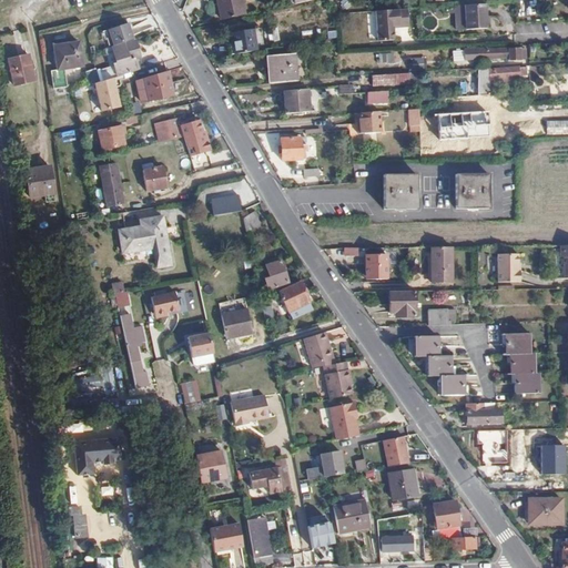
[(217,0),(222,19),(242,14),(245,14),(242,0),(217,0)]
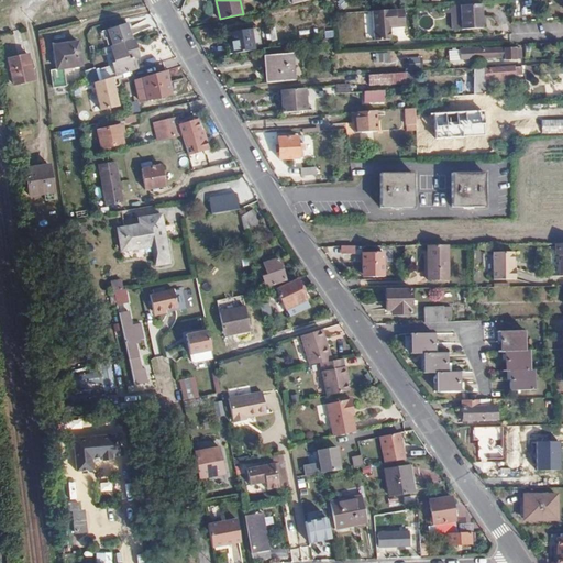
[(484,3),(462,4),(463,30),(485,28),(484,3)]
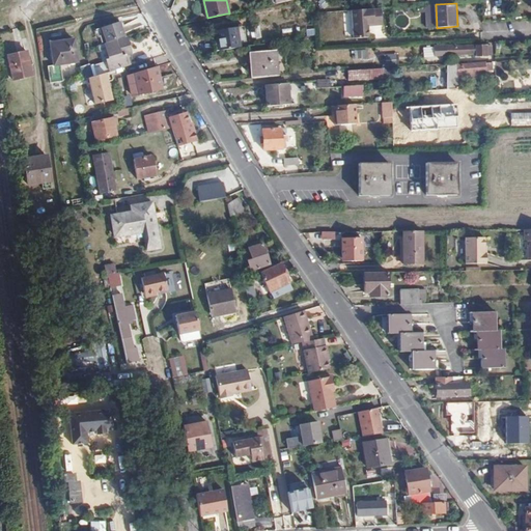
[(427,5),(428,28),(437,28),(436,4),(427,5)]
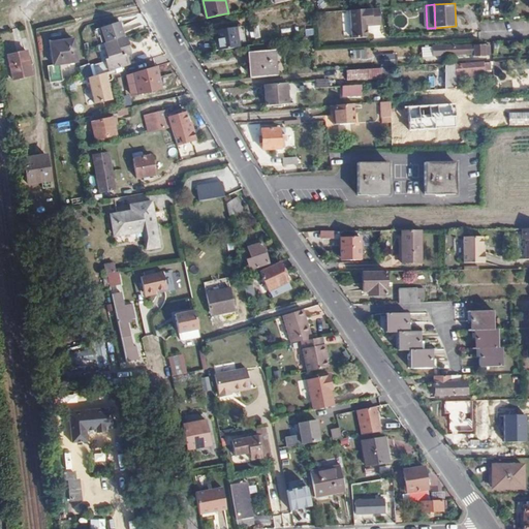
[(370,9),(349,10),(350,39),(366,37),(366,24),(371,24),(371,26),(380,25),(379,8),(370,9)]
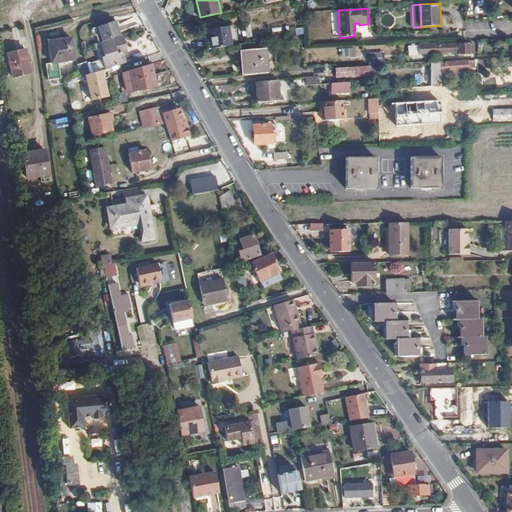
[(208,29),(211,49),(221,47),(230,46),(227,26),(208,29)]
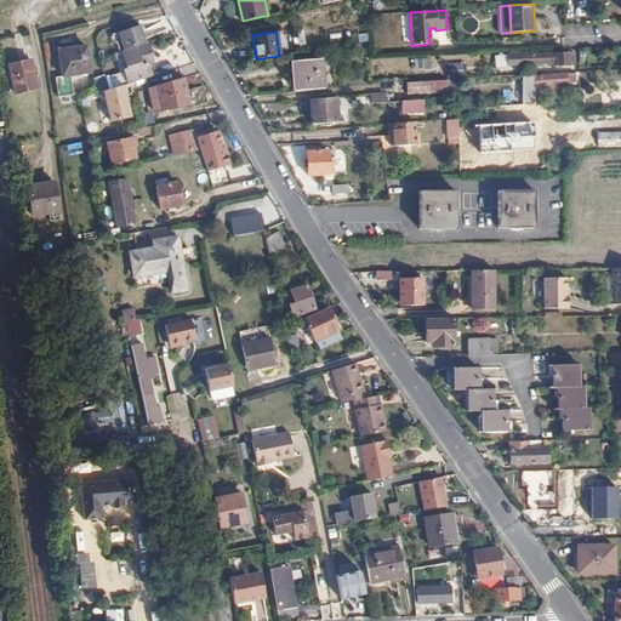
[(129,83),(151,75),(147,63),(151,62),(153,61),(148,44),(136,47),(136,45),(123,50),(127,67),(125,68),(129,83)]
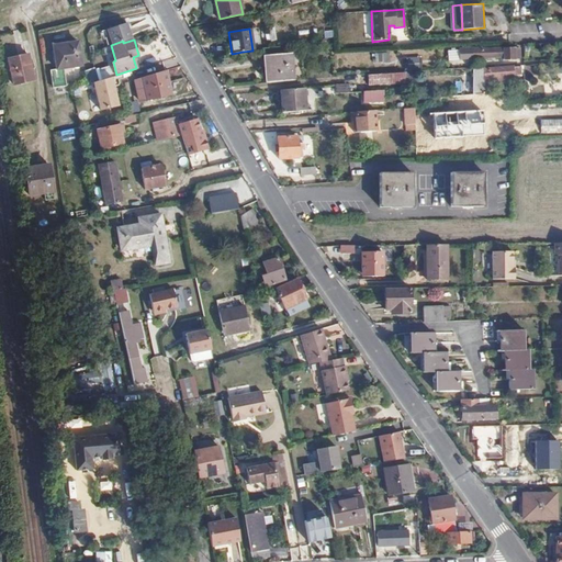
[(53,45),(55,68),(80,65),(78,42),(53,45)]
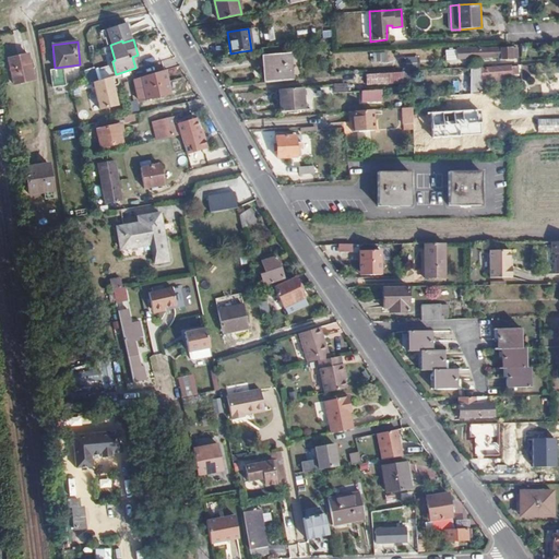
[(479,47),(470,47),(471,57),(500,55),(500,58),(512,58),(511,47),(478,49),(479,47)]
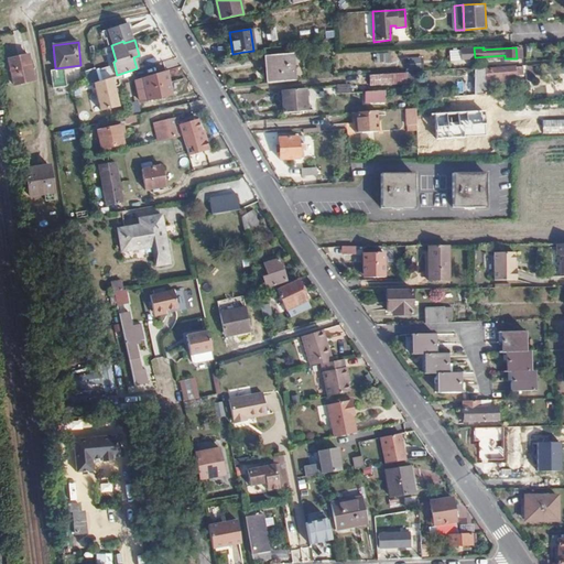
[(462,62),(459,50),(449,51),(451,63),(462,62)]
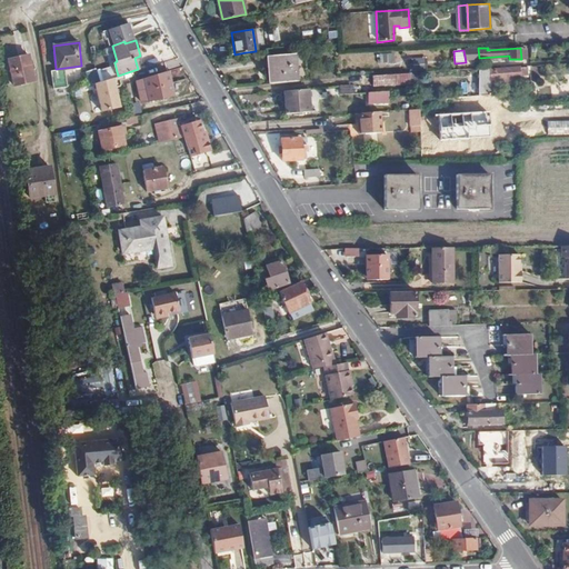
[(29,60),(28,56),(8,59),(12,85),(32,81),(33,79),(29,60)]
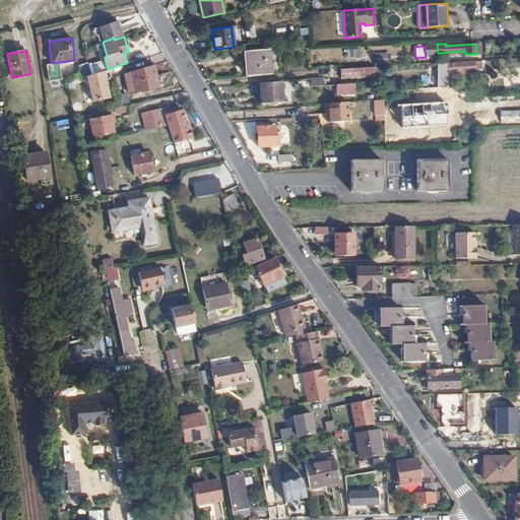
[(245,53),(247,76),(257,75),(269,74),(267,51),(245,53)]
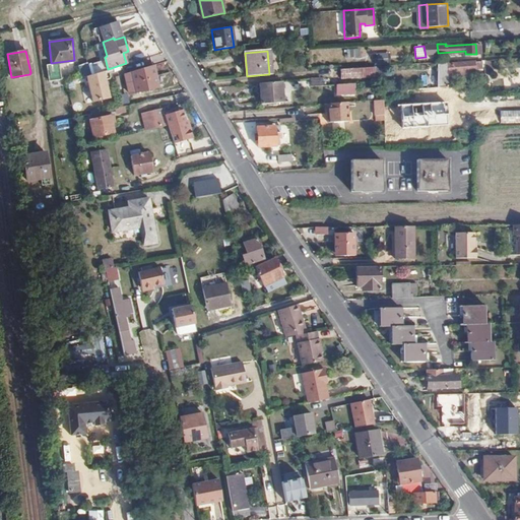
[(389,65),(388,54),(376,54),(376,65),(389,65)]
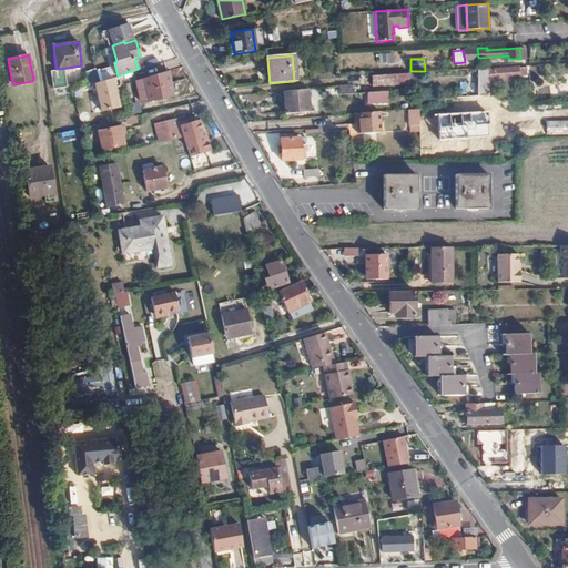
[(526,74),(525,67),(501,69),(501,68),(487,69),(488,79),(501,78),(500,77),(526,74)]
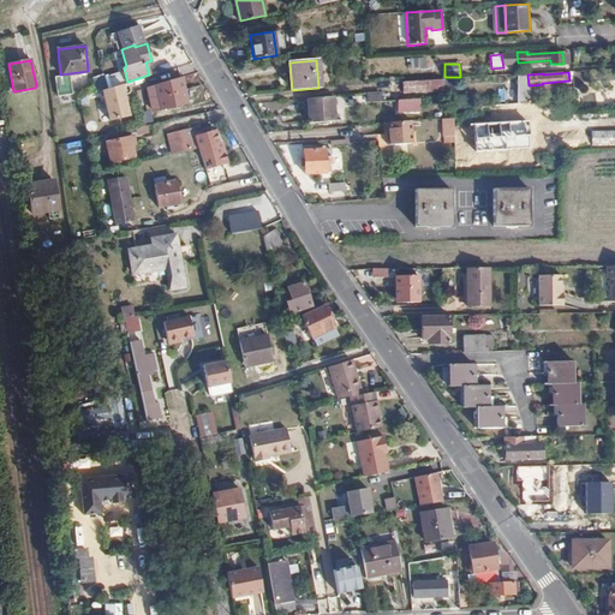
[(105,85),(120,82),(118,73),(102,77),(105,85)]
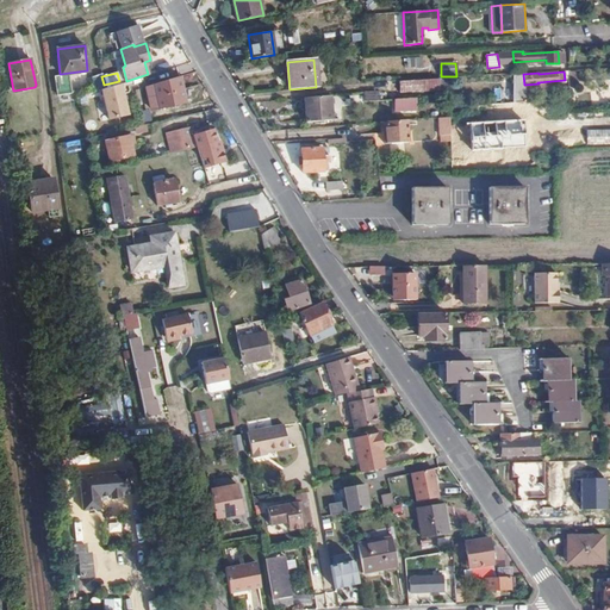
[(421,79),(399,80),(399,92),(421,91),(421,79)]
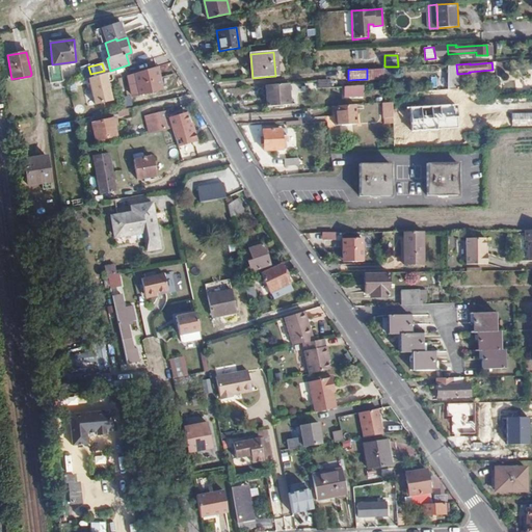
[(161,89),(157,71),(143,73),(144,79),(133,81),(135,92),(139,92),(139,95),(161,89)]
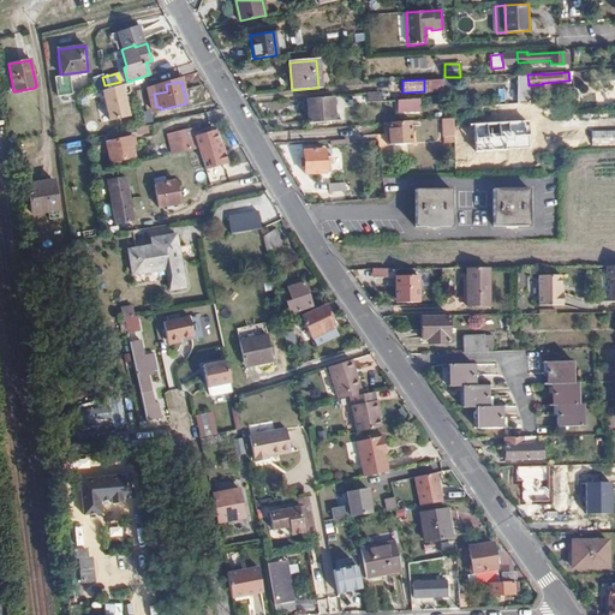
[(124,85),(103,90),(111,120),(131,115),(124,85)]
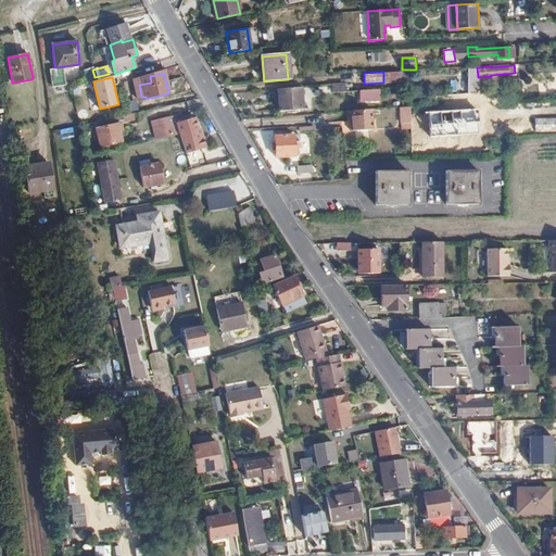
[(331,84),(330,92),(344,92),(344,85),(331,84)]
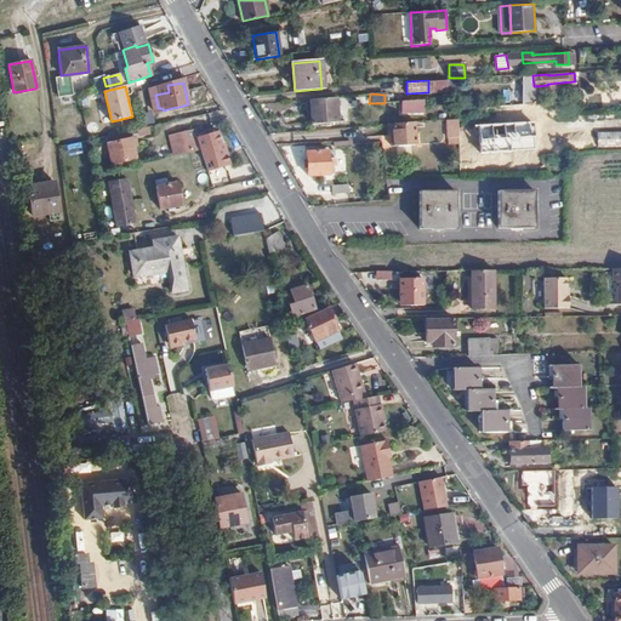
[(336,97),(311,100),(313,123),(337,120),(336,97)]
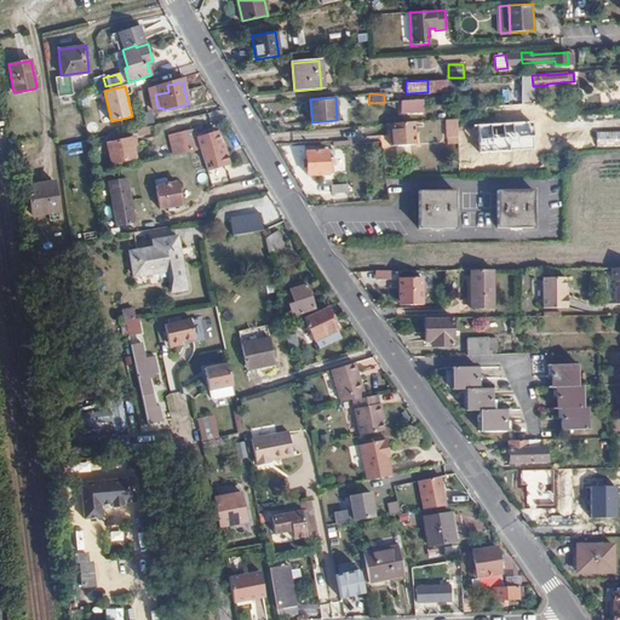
[(422,98),(401,101),(401,112),(423,110),(422,98)]
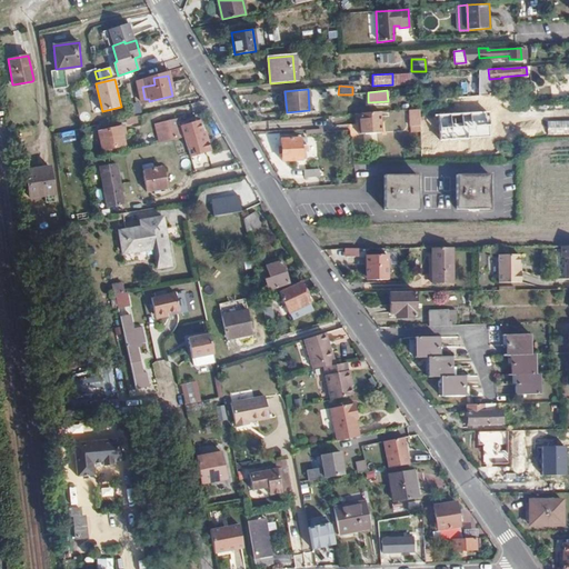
[(410,127),(420,126),(419,108),(409,109),(410,127)]
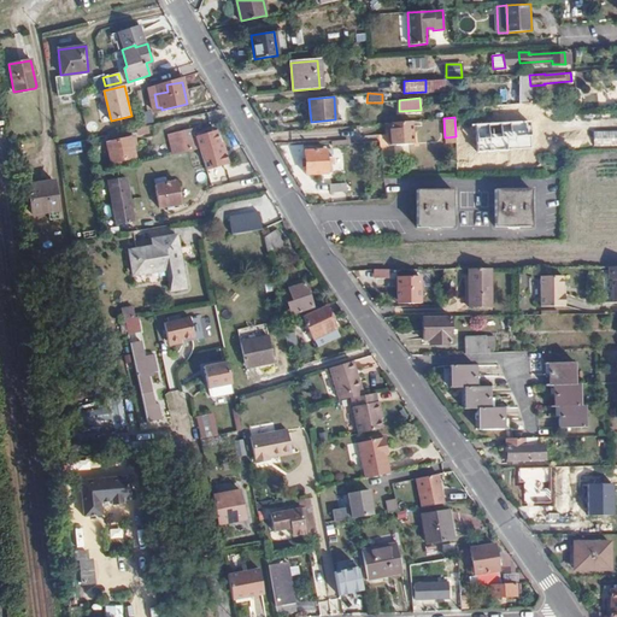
[(412,122),(387,123),(388,146),(415,144),(412,122)]
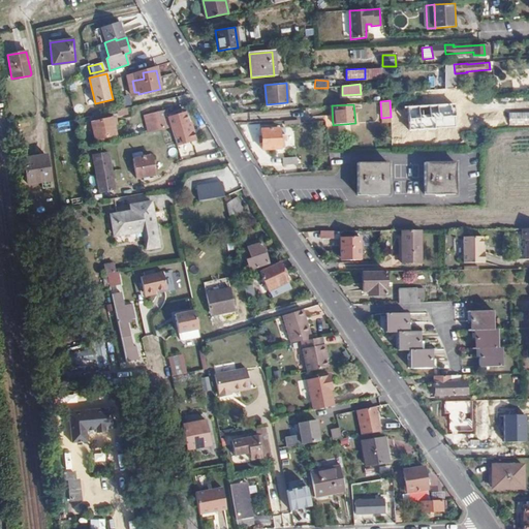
[(165,121),(163,111),(157,113),(159,122),(165,121)]
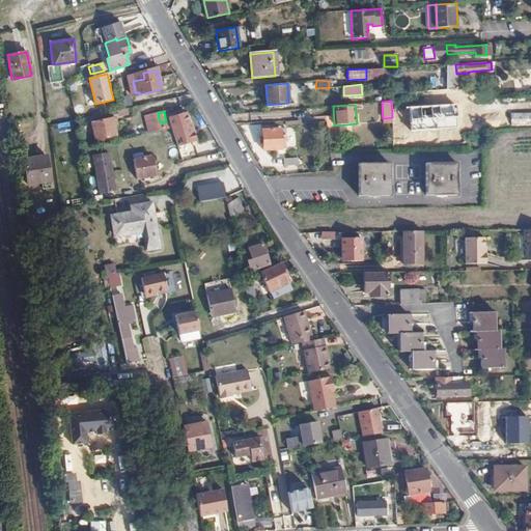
[(171,128),(177,147),(193,141),(193,138),(190,131),(193,130),(192,127),(189,127),(185,112),(168,117),(171,128)]
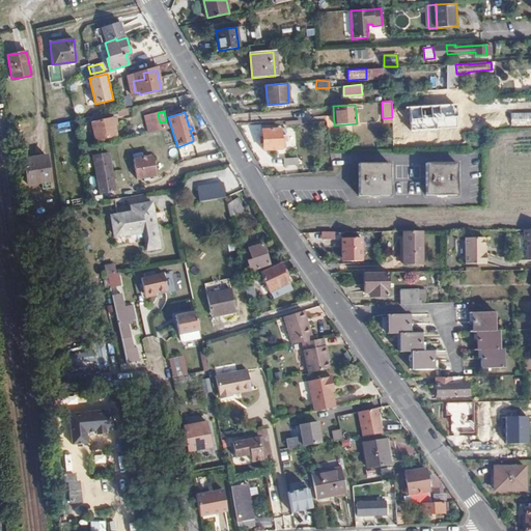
[(530,126),(530,113),(510,113),(510,127),(530,126)]
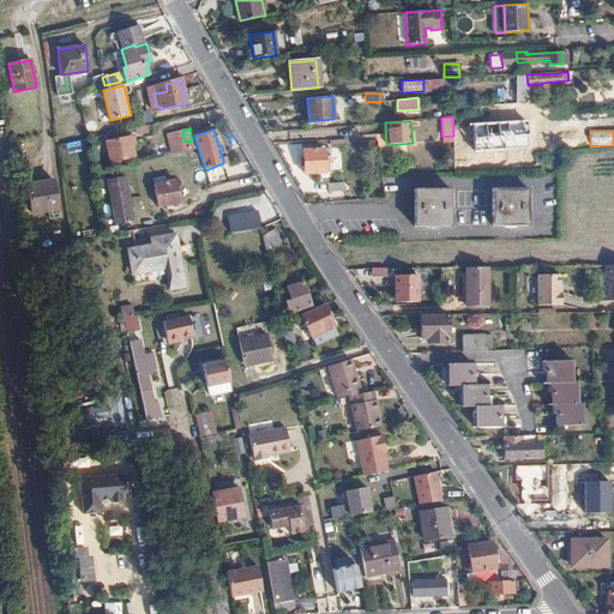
[(128,157),(125,138),(106,143),(110,161),(128,157)]
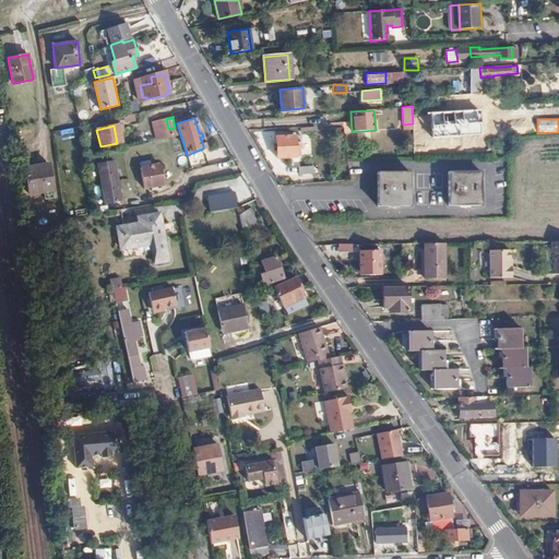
[(169,137),(177,135),(175,128),(168,129),(169,137)]
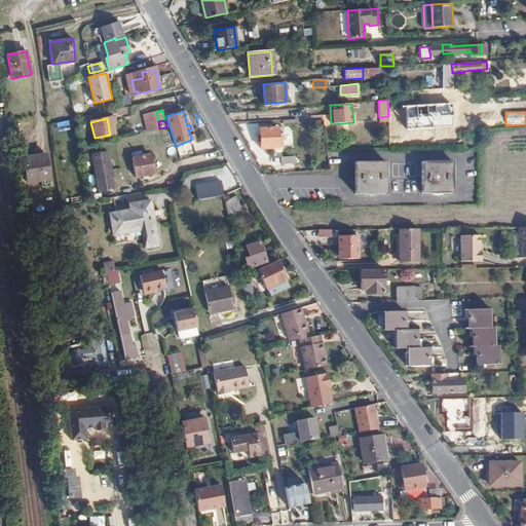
[(283,140),(283,126),(259,127),(260,148),(280,147),(280,140),(283,140)]
